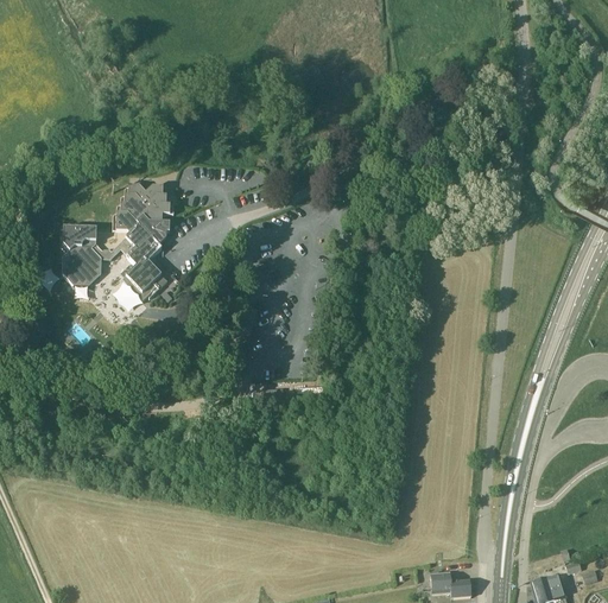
[(62,272),(62,274),(63,275),(71,284),(73,284),(74,284),(89,285),(94,279),(100,273),(101,260),(109,260),(120,249),(134,265),(121,278),(141,299),(152,289),(154,291),(166,279),(162,273),(150,262),(147,260),(153,254),(162,247),(159,243),(166,236),(166,230),(169,230),(170,222),(170,221),(162,221),(162,213),(170,213),(170,205),(170,203),(166,203),(166,196),(166,194),(163,194),(163,186),(163,185),(152,184),(145,191),(139,184),(128,184),(128,186),(128,194),(125,194),(125,196),(125,202),(120,202),(120,204),(120,211),(116,211),(116,213),(116,229),(127,229),(130,233),(111,251),(109,248),(103,248),(102,249),(95,243),(96,228),(63,227),(62,243),(69,251),(62,256),(62,272)]
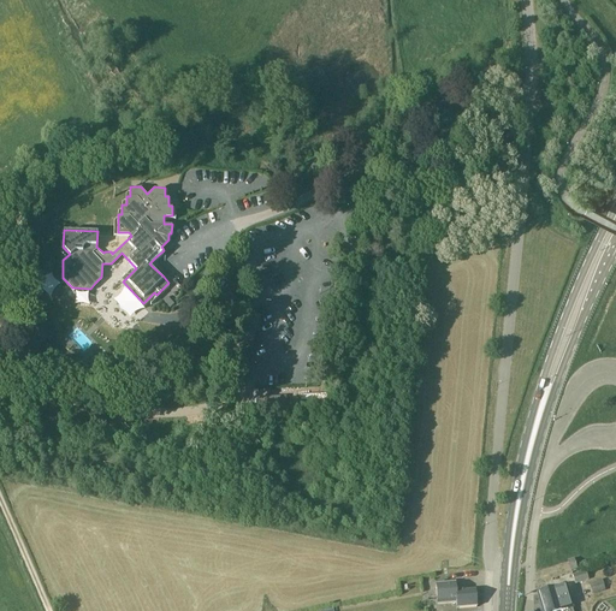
[(170,304),(175,301),(167,294),(164,297),(170,304)]
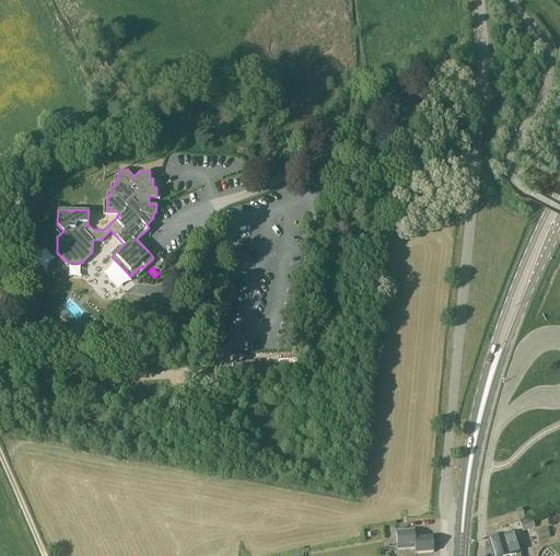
[(80,326),(84,339),(101,334),(96,321),(80,326)]
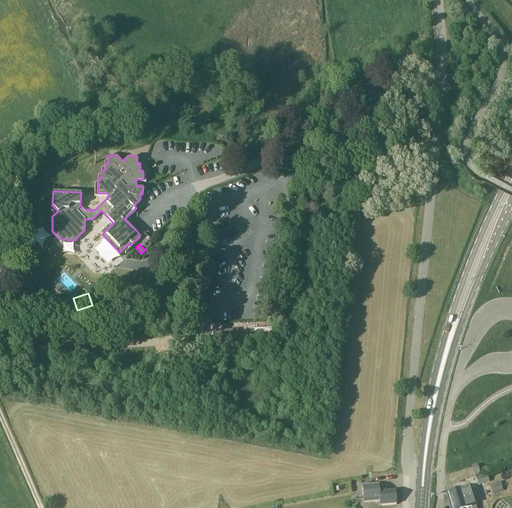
[(215,342),(224,342),(224,327),(214,328),(215,342)]
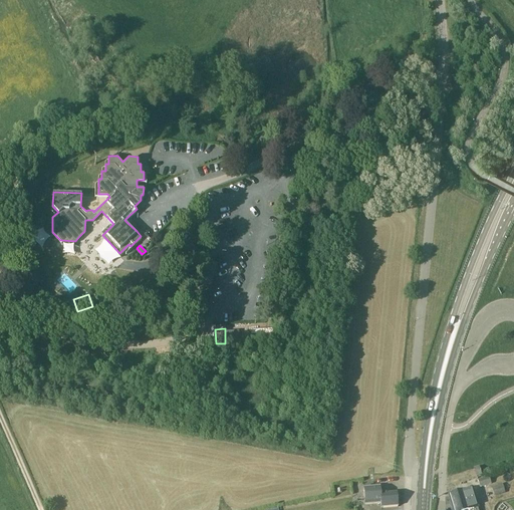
[(489,473),(478,476),(480,484),(492,481),(489,473)]
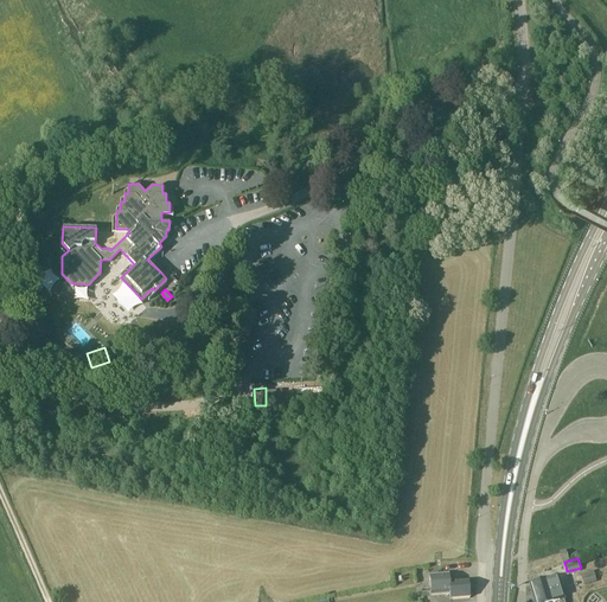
[(594,567),(581,571),(583,582),(596,577),(594,567)]
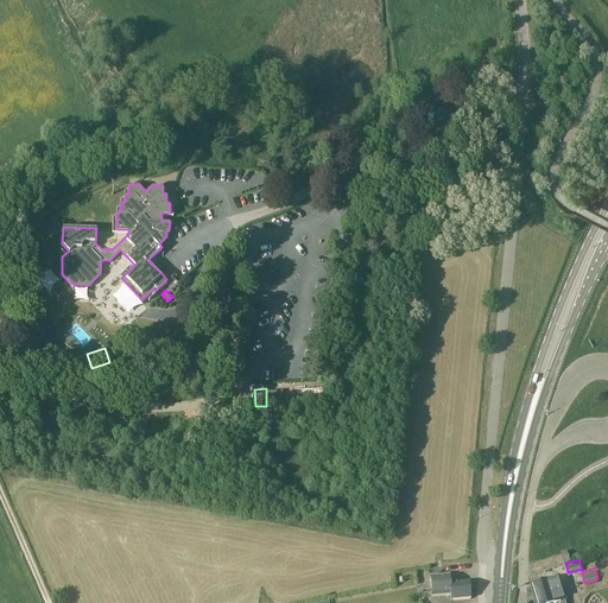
[(469,579),(460,581),(458,578),(450,579),(449,571),(430,573),(432,594),(450,591),(451,597),(470,595),(470,594),(472,592),(472,589),(470,588),(469,579)]
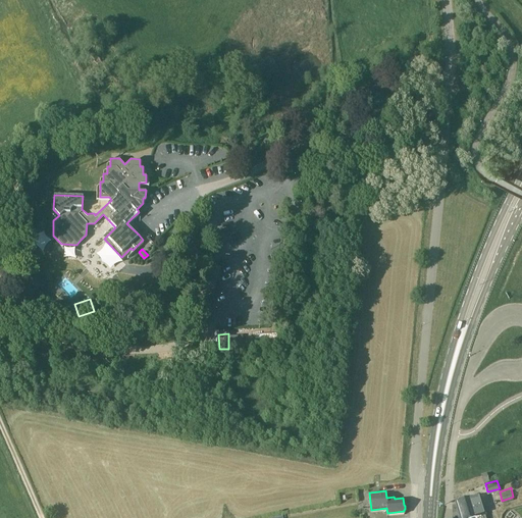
[(482,502),(483,502),(483,501),(479,502),(477,496),(472,497),(471,496),(456,500),(461,517),(472,517),(476,517),(475,515),(485,512),(482,502)]
